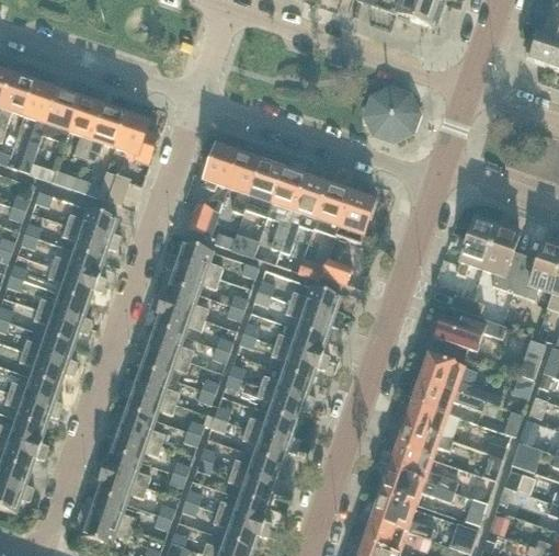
[(391,0),(388,10),(425,23),(425,21),(431,19),(434,21),(441,2),(438,1),(438,0),(391,0)]
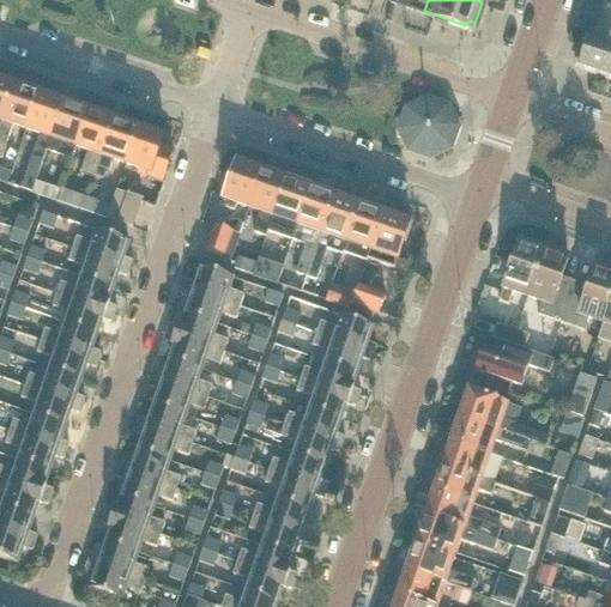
[(610,1),(603,0),(599,11),(602,12),(598,22),(610,25),(610,1)]
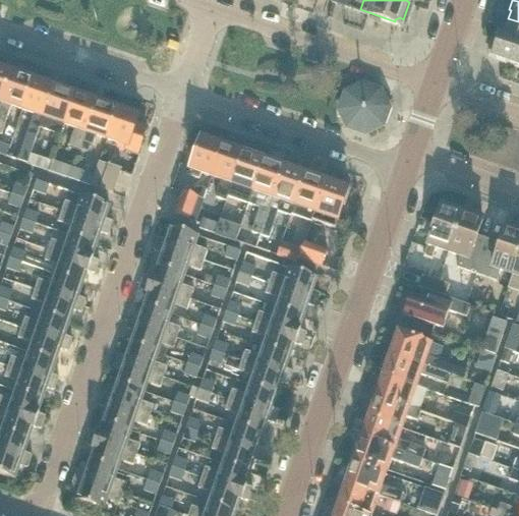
[(518,21),(508,18),(506,25),(504,25),(501,35),(500,36),(518,42),(518,21)]
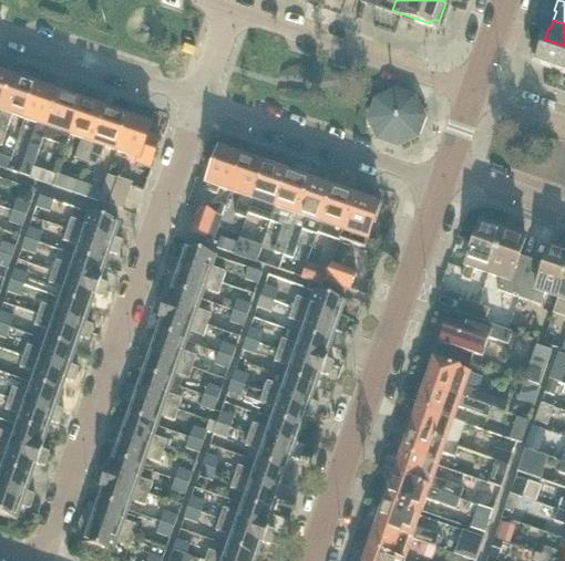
[(564,45),(544,39),(545,38),(538,35),(531,58),(564,70),(564,45)]
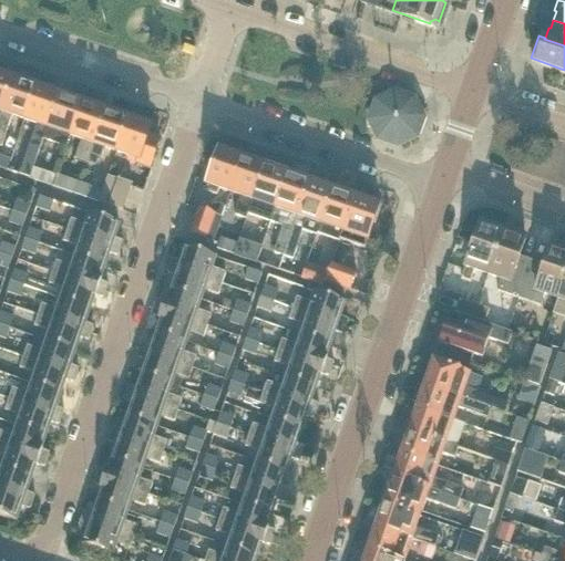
[(0,107),(11,74),(0,70),(0,107)]
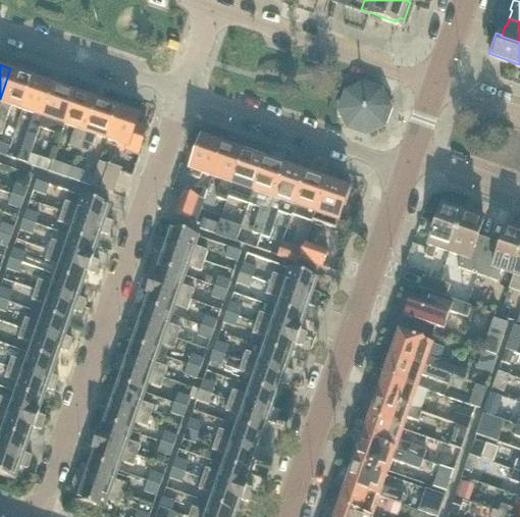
[(22,69),(21,72),(10,68),(0,99),(0,127),(8,103),(20,107),(33,73),(22,69)]
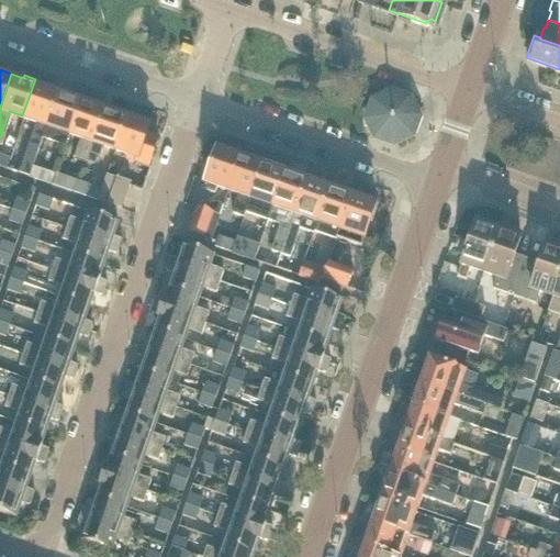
[(45,86),(46,82),(35,79),(22,115),(35,120),(19,169),(29,173),(32,163),(36,149),(41,136),(42,134),(45,123),(57,90),(45,86)]
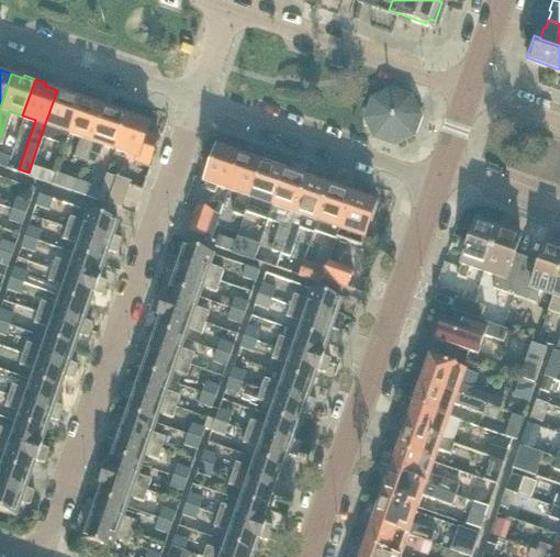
[(409,95),(406,93),(390,88),(372,97),(366,115),(374,132),(392,138),(410,130),(416,112),(409,95)]
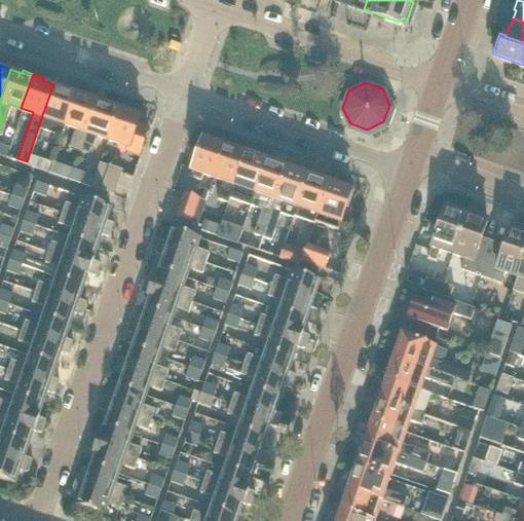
[(64,87),(53,84),(42,115),(39,125),(61,133),(64,122),(75,88),(65,85),(64,87)]
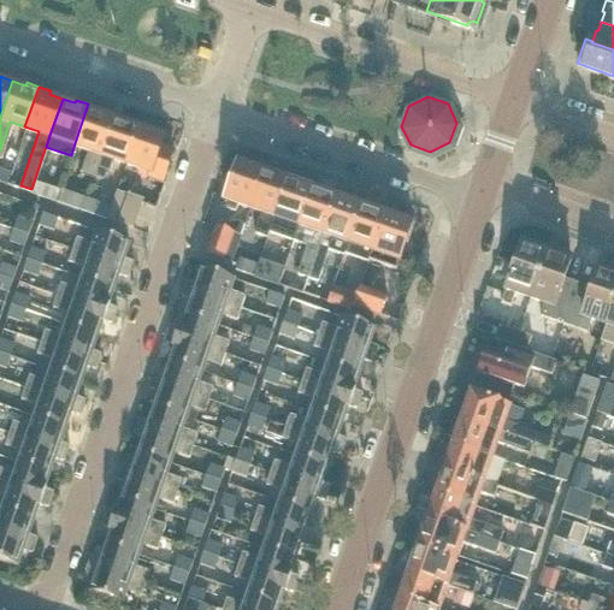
[(93,172),(100,153),(113,116),(100,111),(101,108),(88,104),(75,143),(88,148),(81,167),(93,172)]
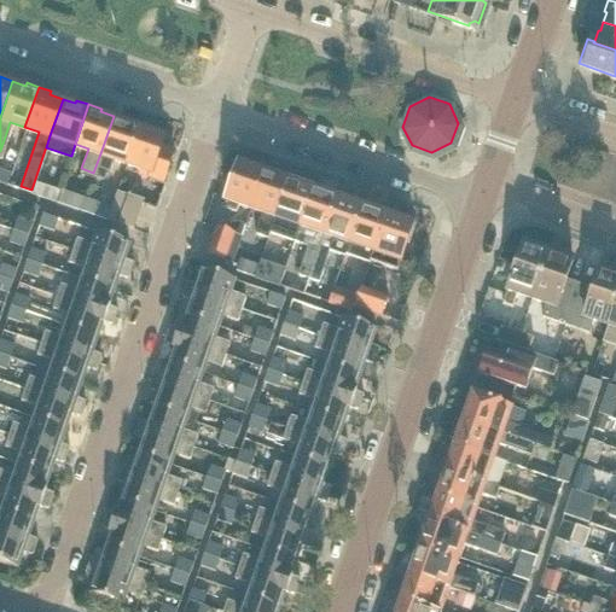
[(114,116),(100,153),(93,173),(106,176),(114,157),(126,162),(139,122),(127,117),(126,121),(114,116)]
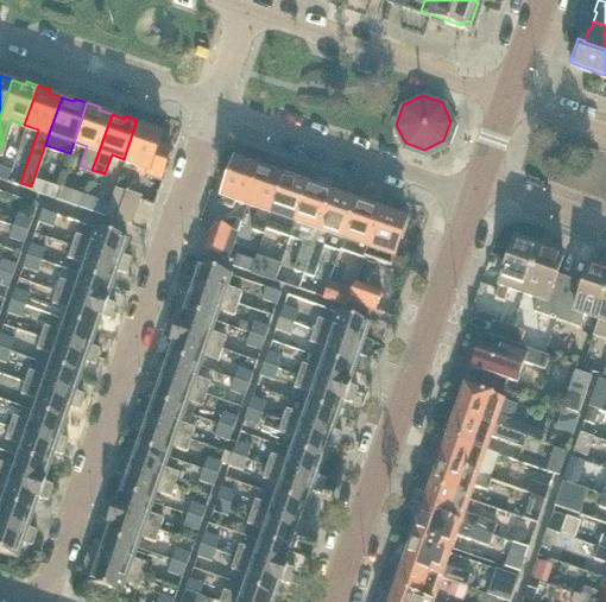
[(149,127),(150,124),(137,120),(124,159),(122,164),(159,176),(170,145),(158,141),(162,132),(149,127)]
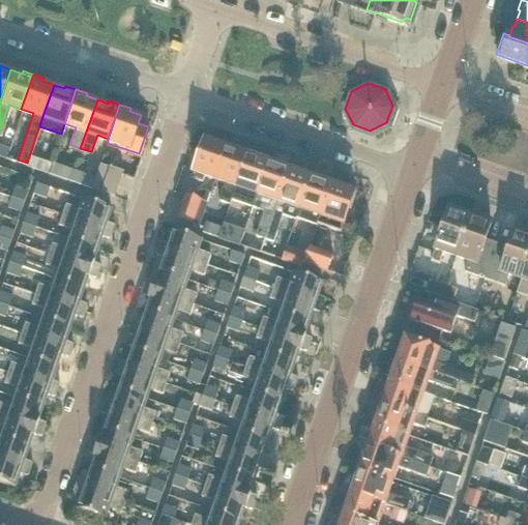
[(214,141),(203,137),(191,174),(182,171),(176,188),(184,192),(187,193),(192,181),(200,184),(200,183),(204,173),(213,176),(226,142),(214,139),(214,141)]
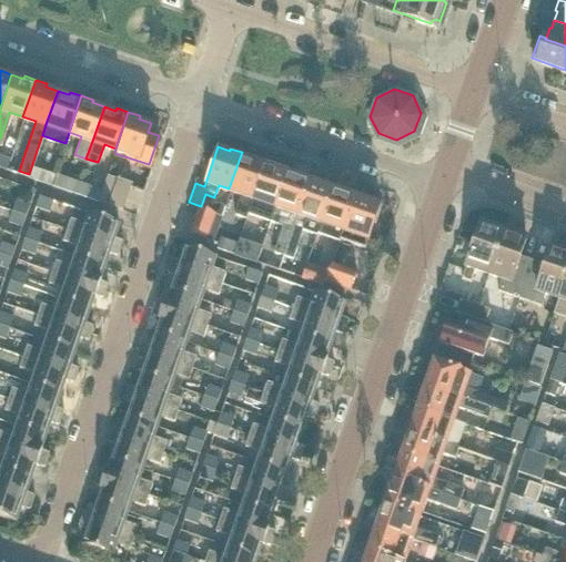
[(0,164),(6,165),(9,155),(0,152),(0,164)]
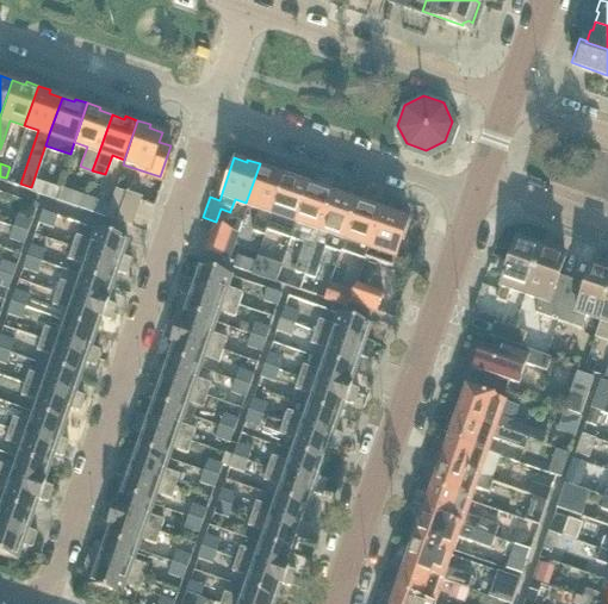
[(272,168),(260,163),(246,203),(258,206),(250,226),(264,231),(265,226),(283,174),(271,170),(272,168)]
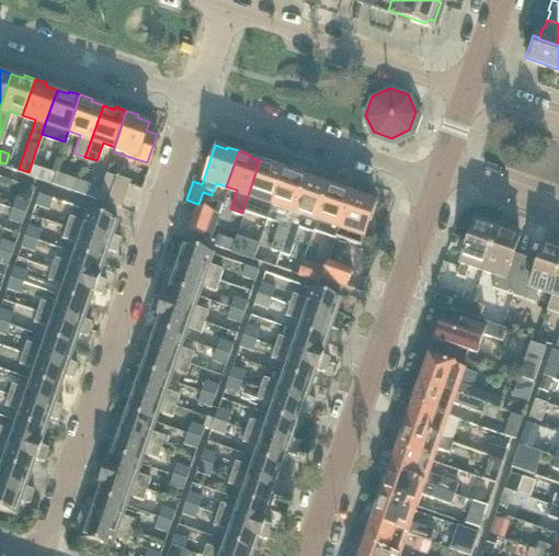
[(272,165),(260,160),(243,208),(266,216),(283,167),(272,162),(272,165)]
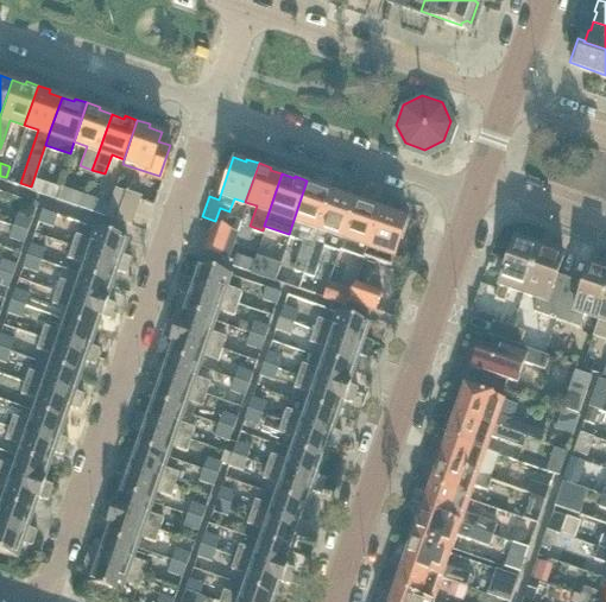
[(55,196),(58,184),(35,176),(31,187),(31,188),(55,196)]
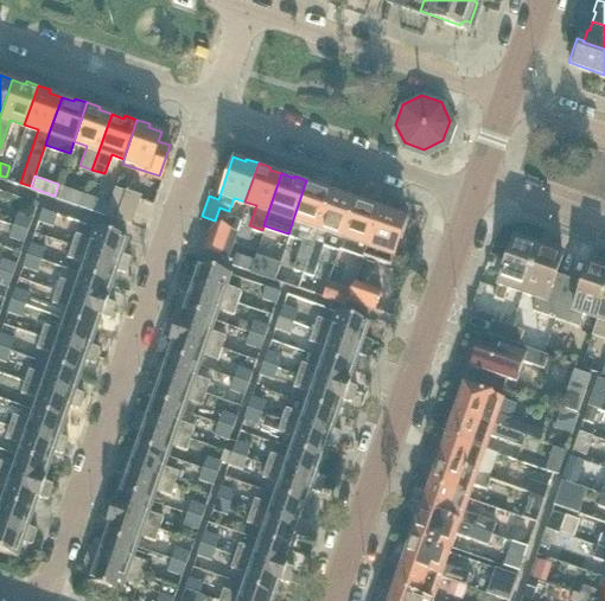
[(319,186),(319,184),(306,180),(288,234),(303,238),(293,267),(303,270),(330,190),(319,186)]
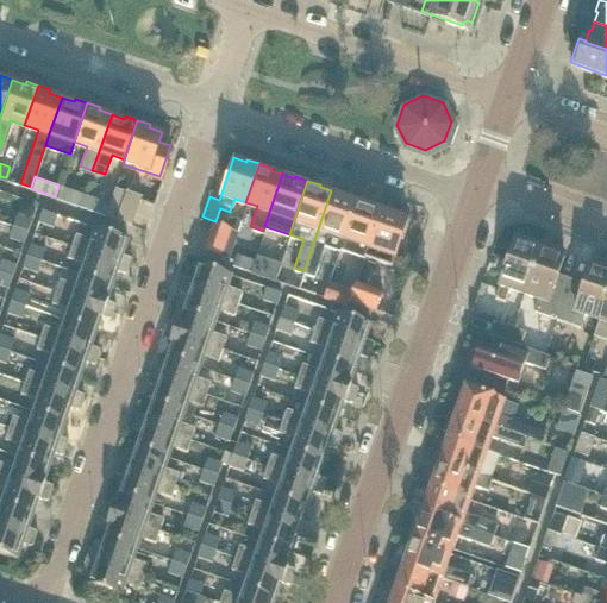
[(80,205),(85,192),(60,183),(58,184),(55,196),(80,205)]
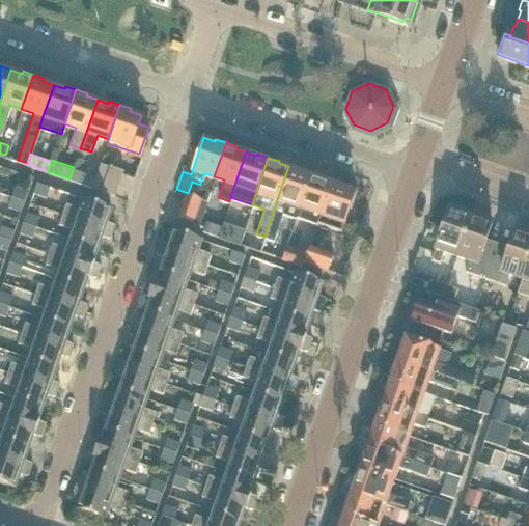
[(100,161),(95,175),(91,186),(102,189),(110,164),(100,161)]
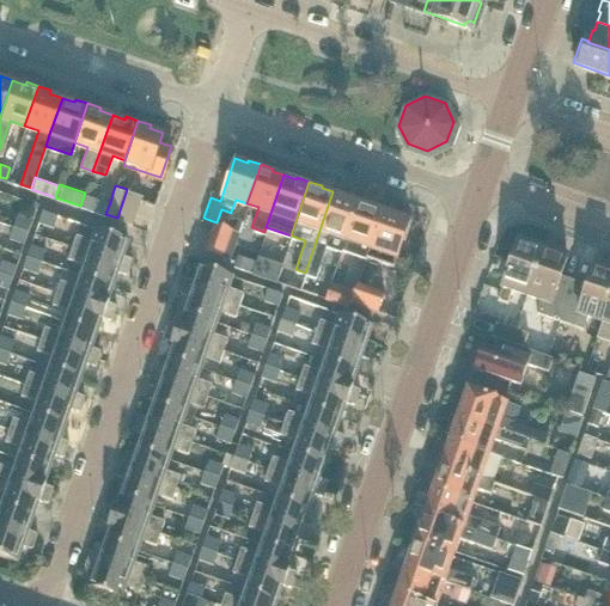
[(130,222),(141,195),(127,189),(117,218),(130,222)]
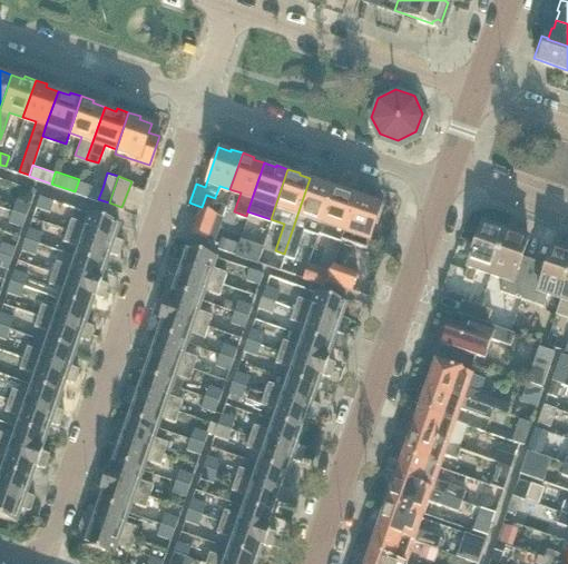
[(322,182),(310,178),(284,254),(293,257),(303,228),(317,233),(317,231),(334,185),(322,180),(322,182)]
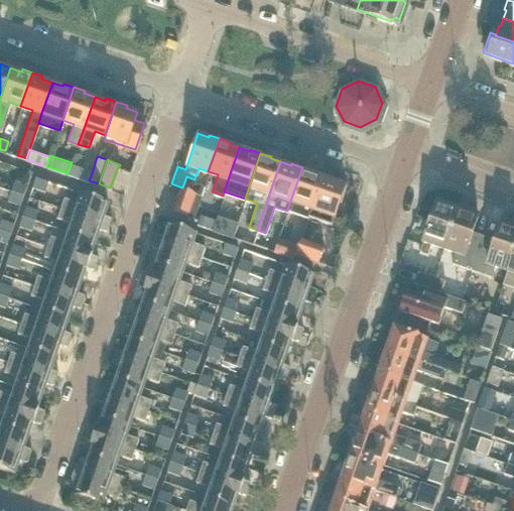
[(89,180),(93,170),(72,162),(68,173),(89,180)]
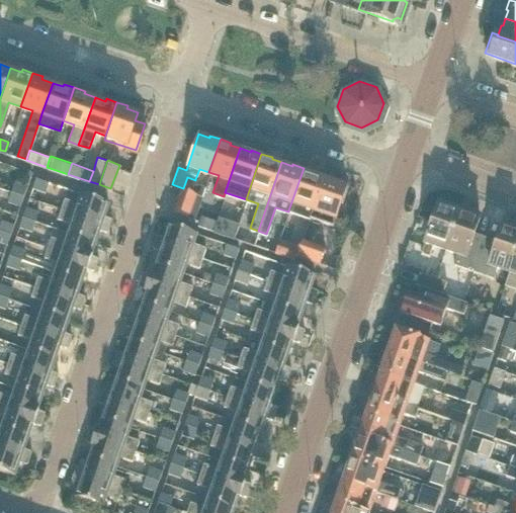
[(313,173),(314,171),(304,168),(288,210),(309,217),(309,216),(312,207),(312,208),(323,177),(313,173)]
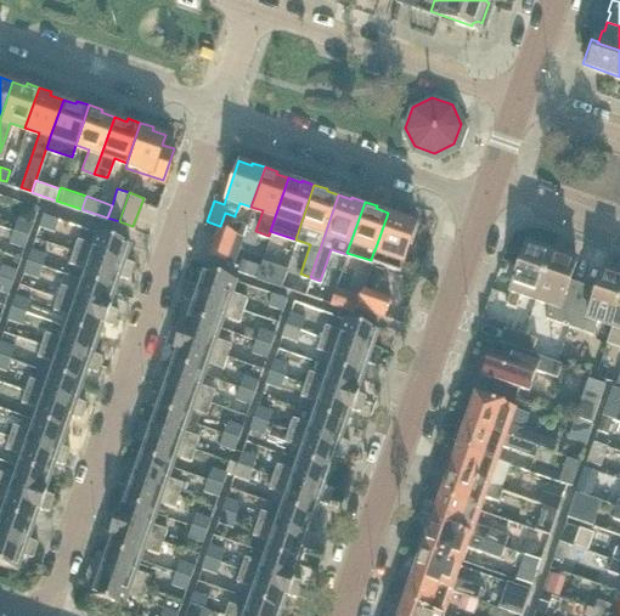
[(54,229),(57,216),(43,210),(38,224),(54,229)]
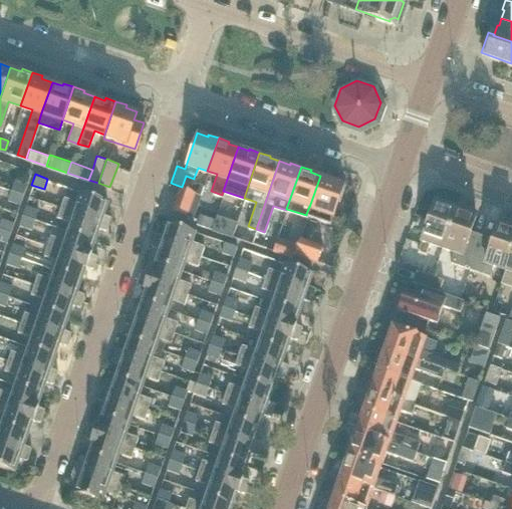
[(329,222),(342,183),(320,176),(309,207),(309,206),(306,214),(329,222)]
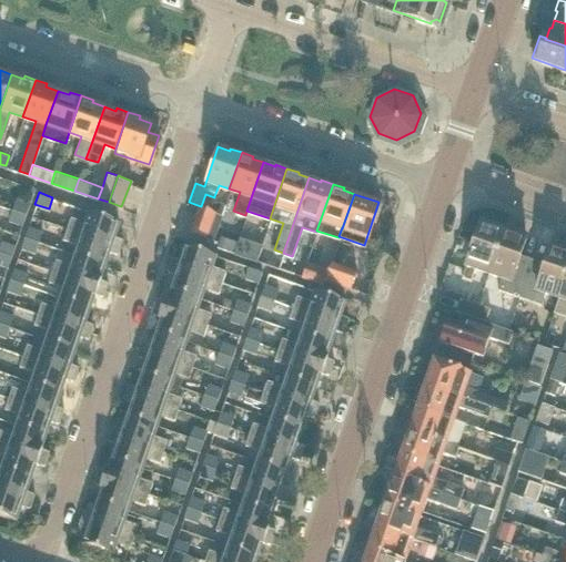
[(11,206),(26,212),(29,202),(14,196),(11,206)]
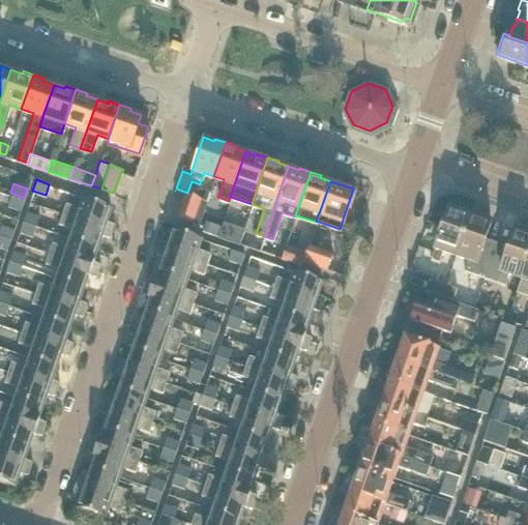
[(210,187),(200,183),(200,184),(197,193),(206,197),(210,187)]
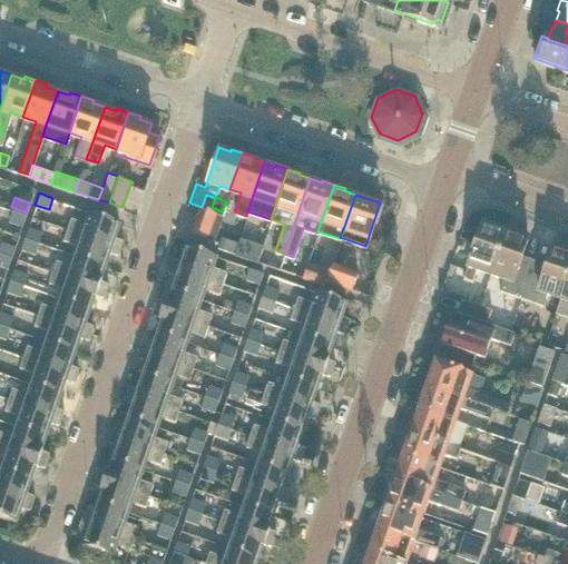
[(222,214),(202,207),(198,206),(189,231),(213,239),(222,214)]
